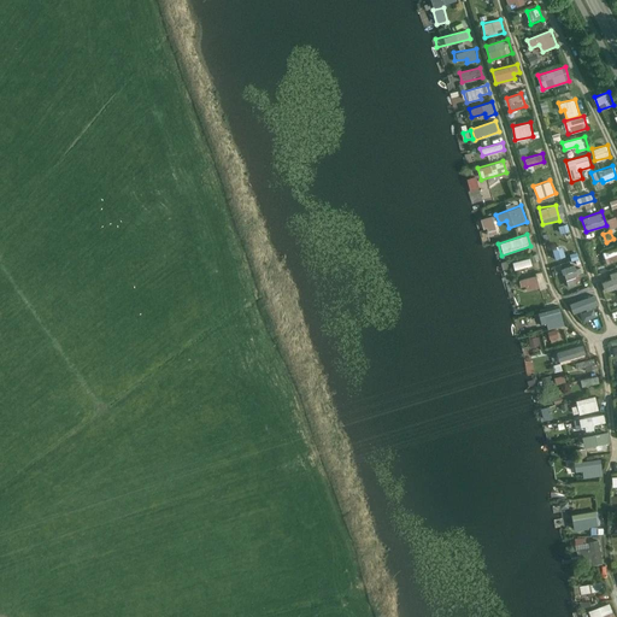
[(552,246),(556,258),(565,256),(562,244),(552,246)]
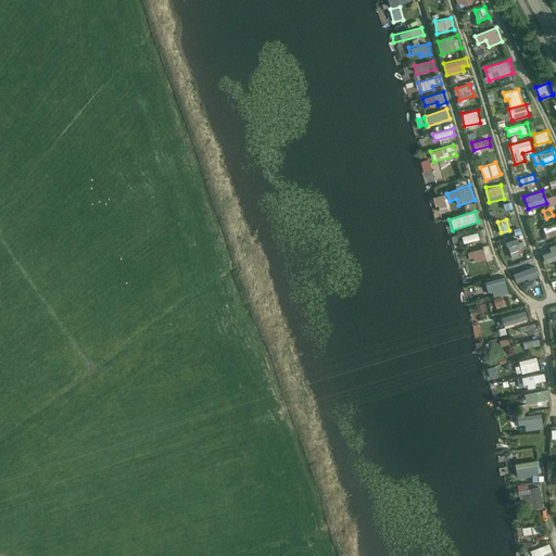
[(555,220),(544,226),(550,237),(555,234),(555,220)]
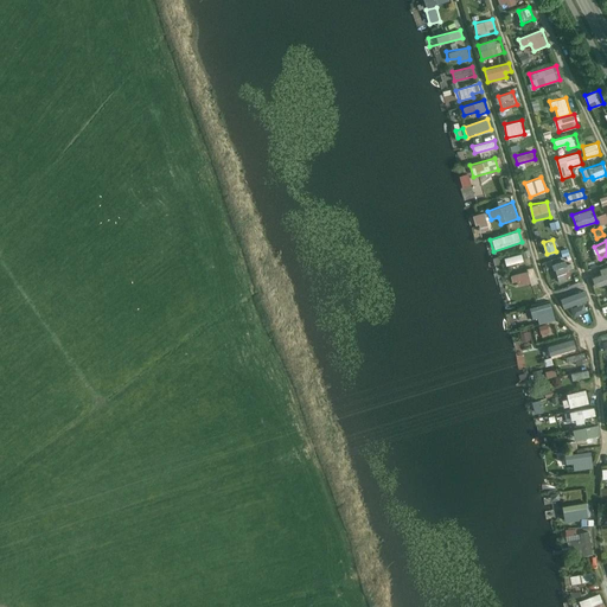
[(522,253),(504,257),(506,264),(524,261),(522,253)]
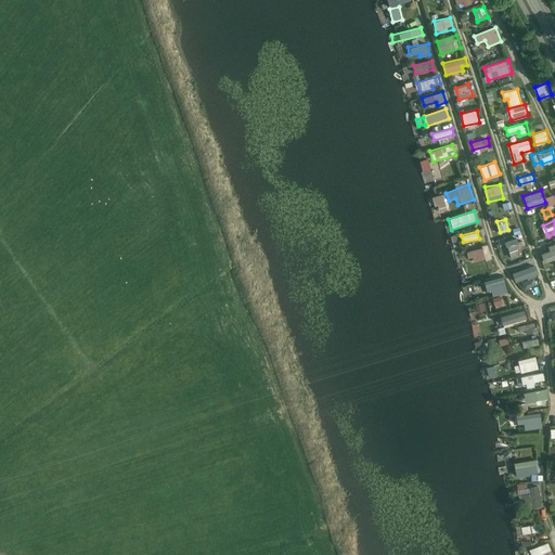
[(505,242),(510,250),(523,244),(518,235),(505,242)]
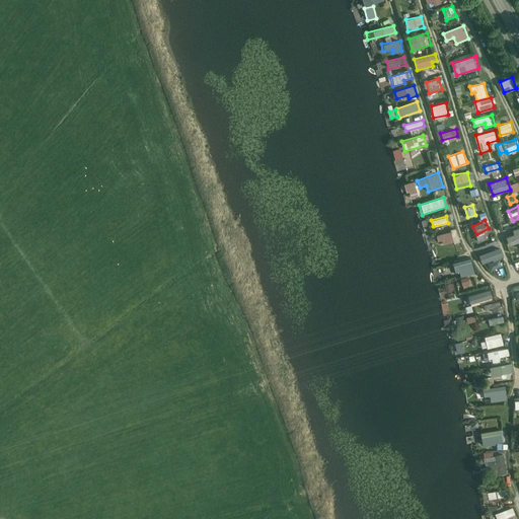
[(515,234),(506,236),(509,244),(518,241),(518,226),(513,229),(515,234)]
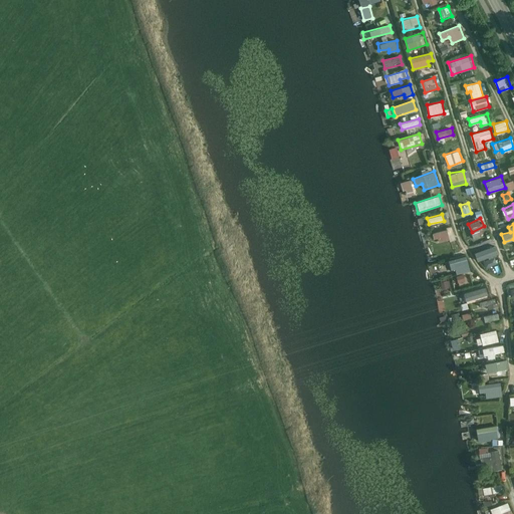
[(435,232),(437,243),(449,240),(447,229),(435,232)]
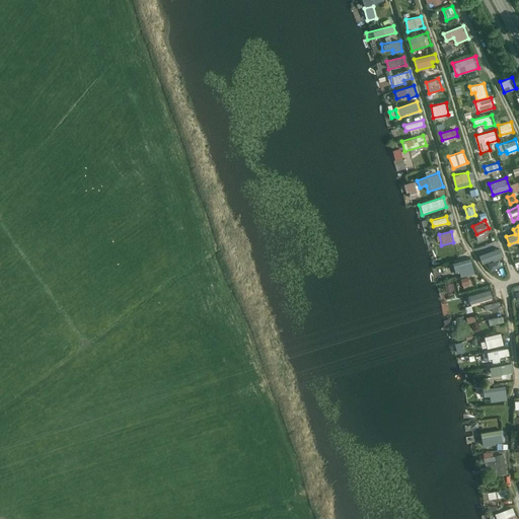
[(455,272),(459,271),(460,276),(474,273),(471,257),(453,262),(455,272)]
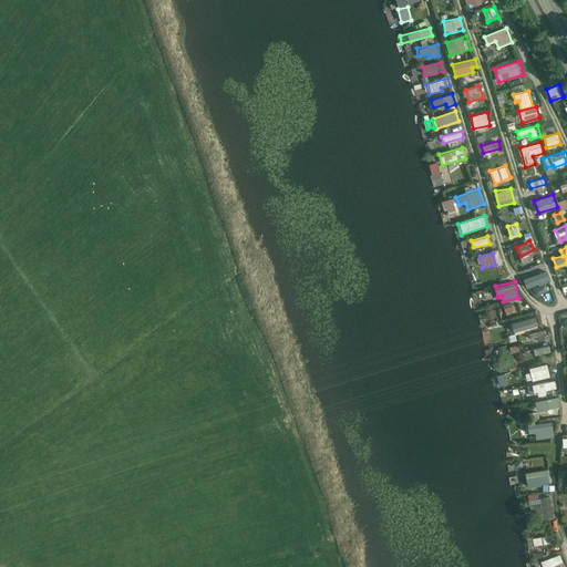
[(538,340),(550,338),(547,328),(528,332),(531,338),(537,336),(538,340)]
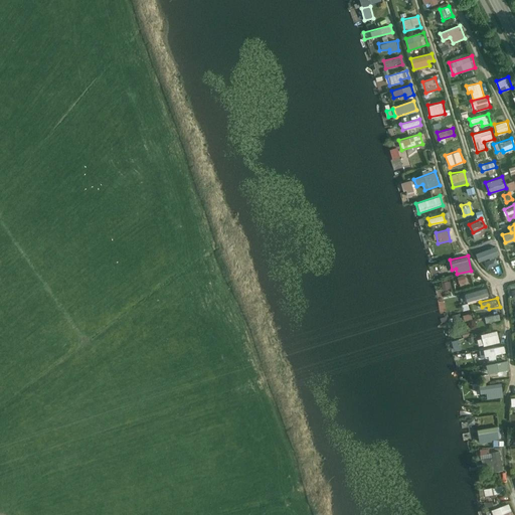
[(486,322),(500,319),(499,313),(485,316),(486,322)]
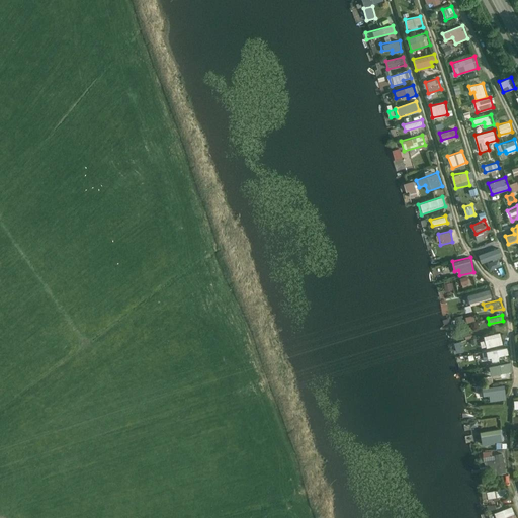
[(485,340),(480,341),(482,348),(503,342),(500,331),(484,336),(485,340)]
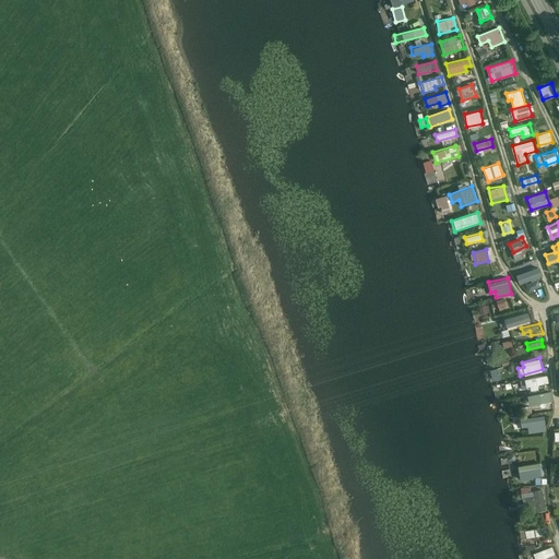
[(499,368),(491,369),(492,380),(500,379),(499,368)]
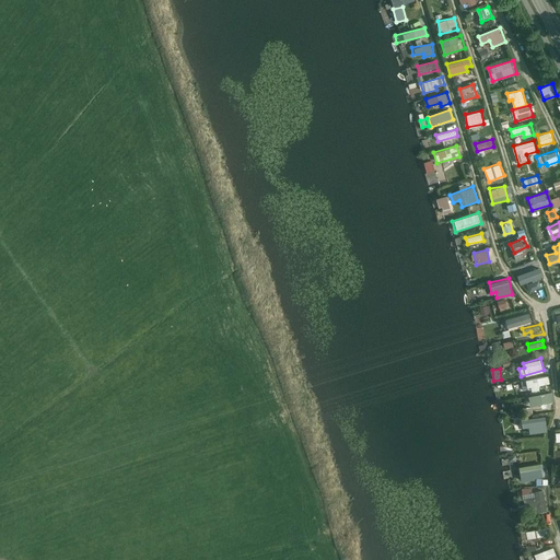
[(538,384),(550,382),(549,375),(527,378),(529,391),(539,388),(538,384)]
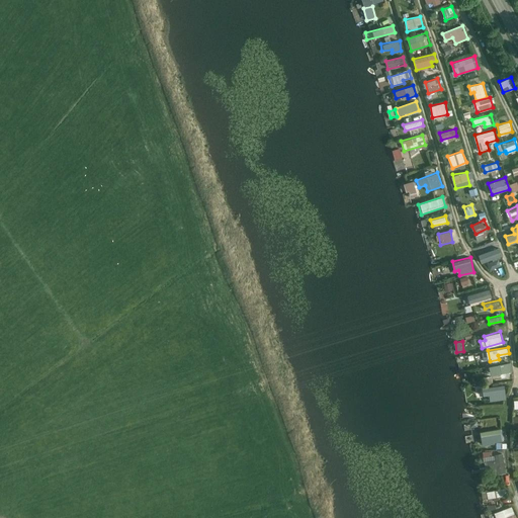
[(511,361),(489,365),(490,374),(512,370),(511,361)]
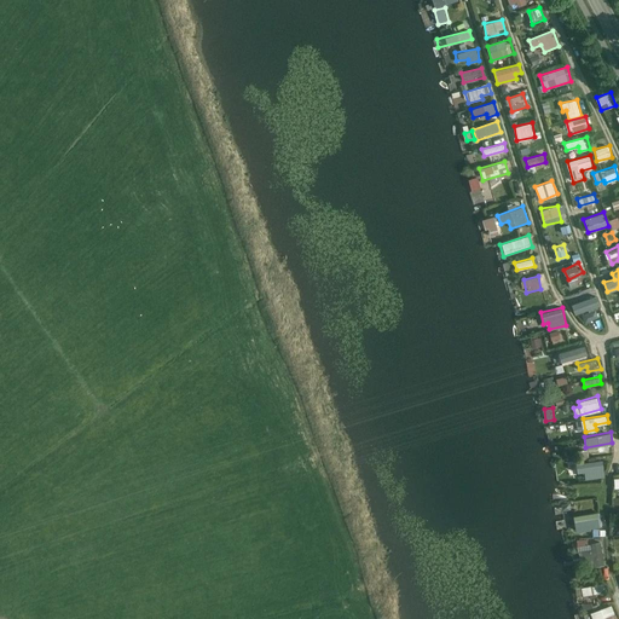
[(585,478),(605,476),(603,460),(576,461),(577,472),(584,472),(585,478)]
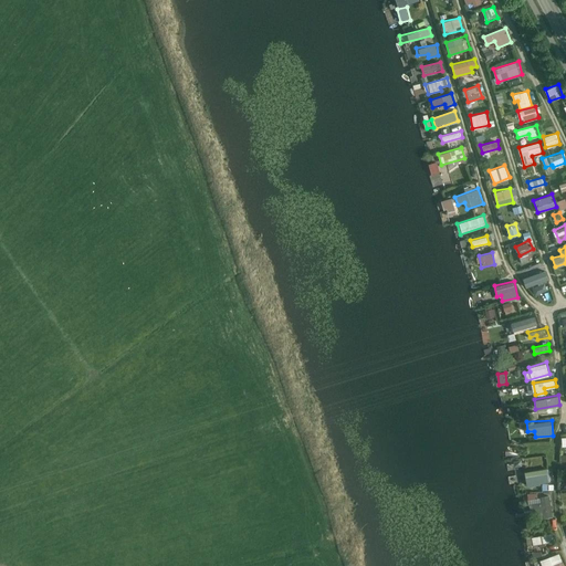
[(525,470),(527,485),(551,482),(548,468),(525,470)]
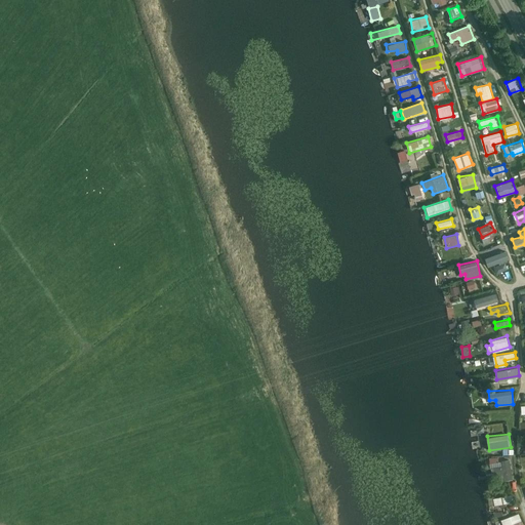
[(511,459),(491,462),(494,480),(514,476),(511,459)]
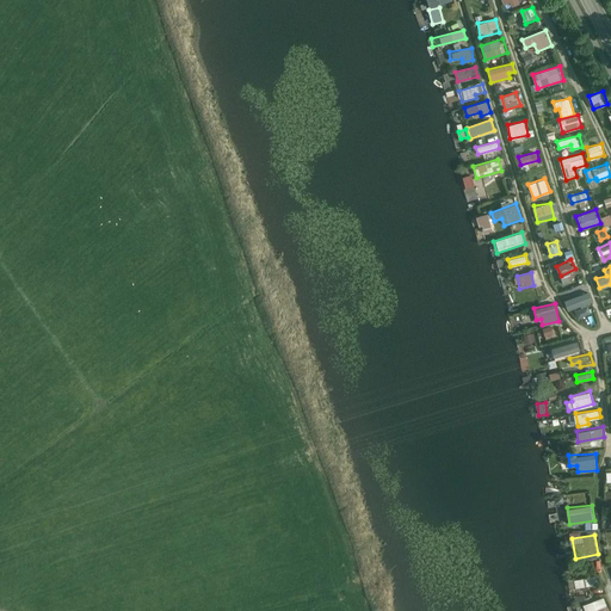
[(576,587),(598,582),(596,575),(575,579),(576,587)]
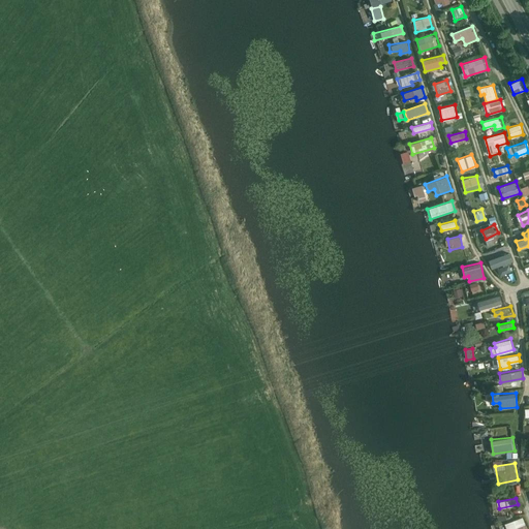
[(528,528),(524,516),(505,523),(507,528),(528,528)]
